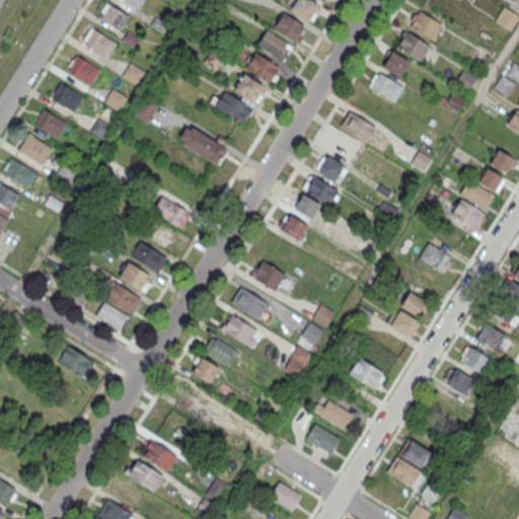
[(144,0),(138,10),(122,0),(144,0)]
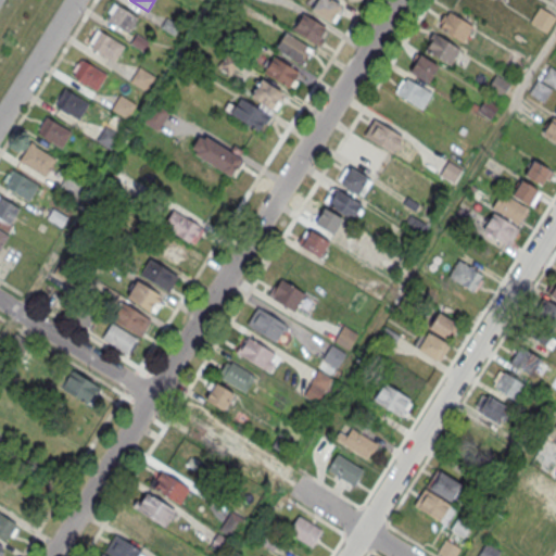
[(316,0),(311,11),(333,23),(342,7),(330,0),(316,0)]
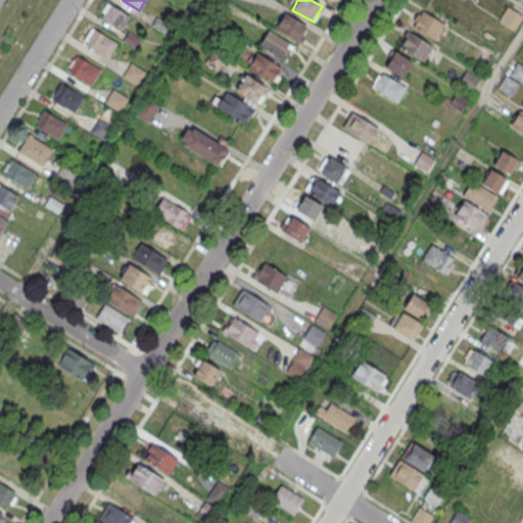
[(121,32),(130,17),(110,4),(100,19),(121,32)]
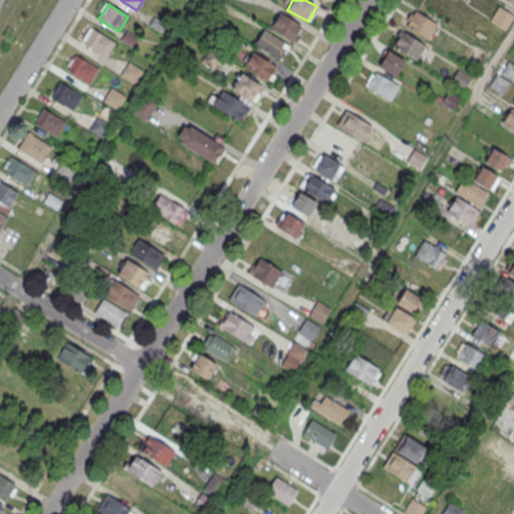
[(513,16),(498,6),(489,21),(504,30),(513,16)]
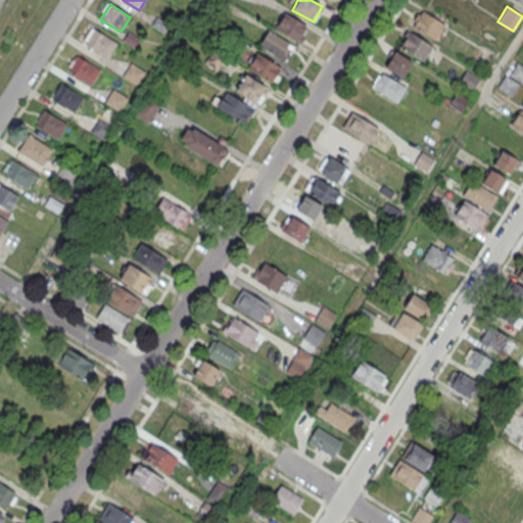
[(435,40),(444,25),(422,11),(418,18),(413,15),(408,24),(435,40)]
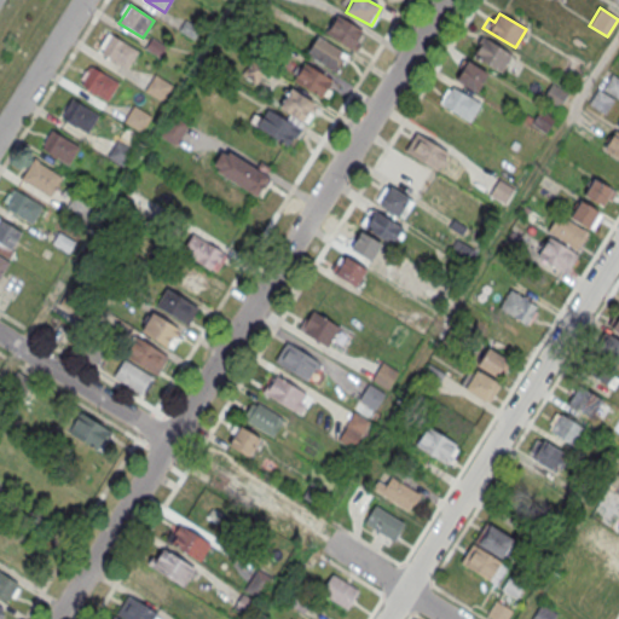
[(353,48),(363,30),(336,15),(325,32),(353,48)]
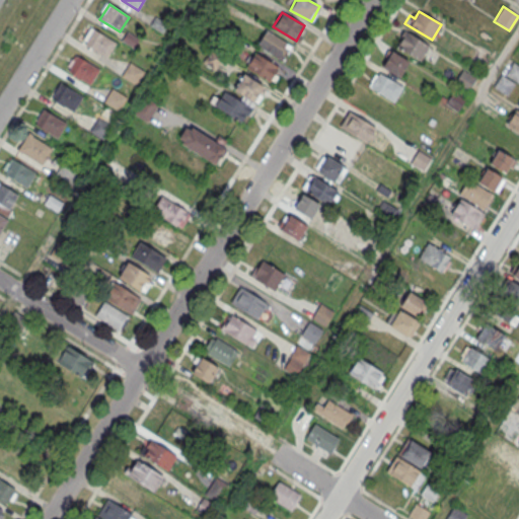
[(106,57),(116,42),(93,28),(84,43),(106,57)]
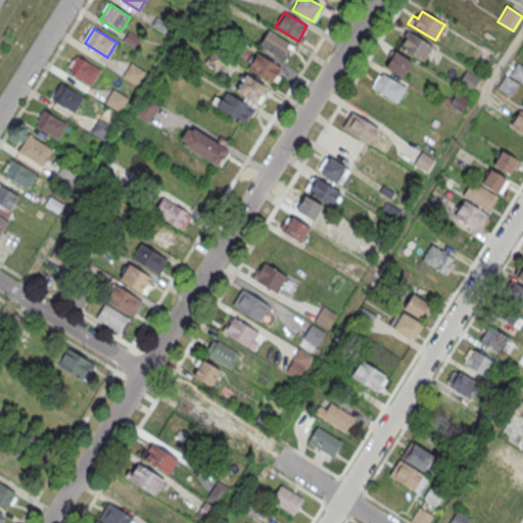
[(399,47),(406,36),(405,35),(407,30),(433,45),(423,61),(399,47)]
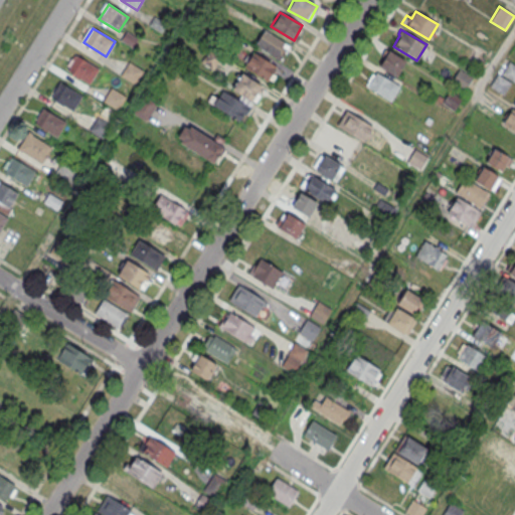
[(280,59),(289,45),(265,30),(255,44),(280,59)]
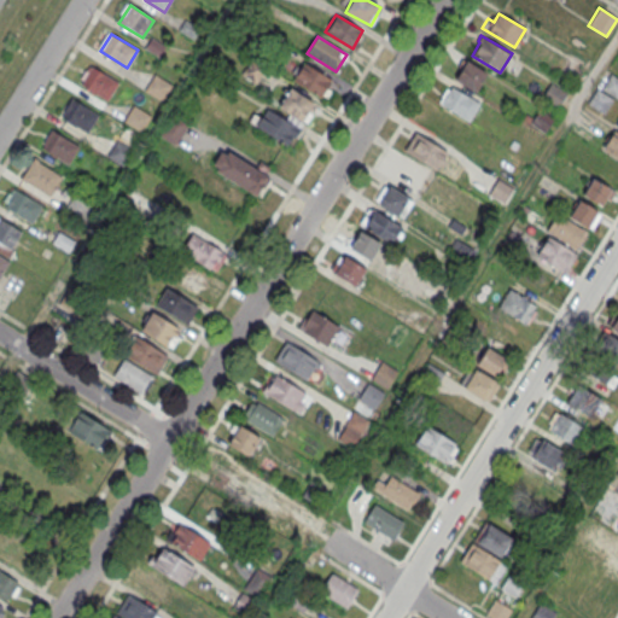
[(455,79),(474,92),(487,73),(466,60),(455,79)]
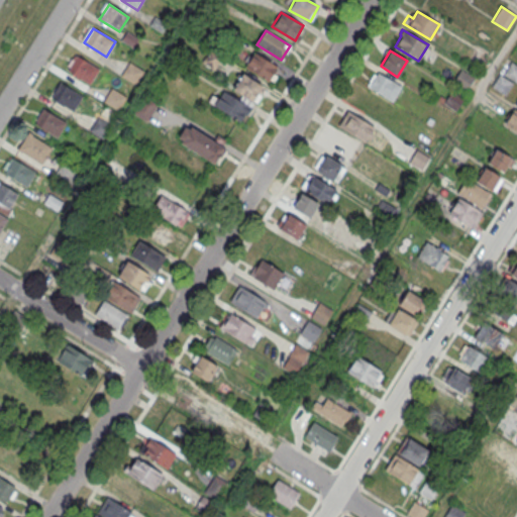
[(268,81),(277,66),(254,53),(245,68),(268,81)]
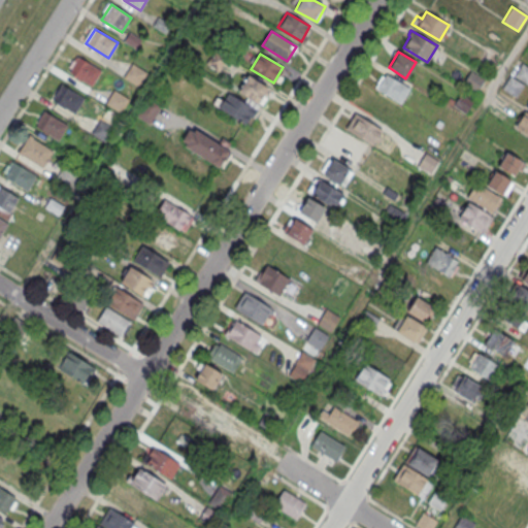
[(92,85),(101,70),(78,57),(69,71),(92,85)]
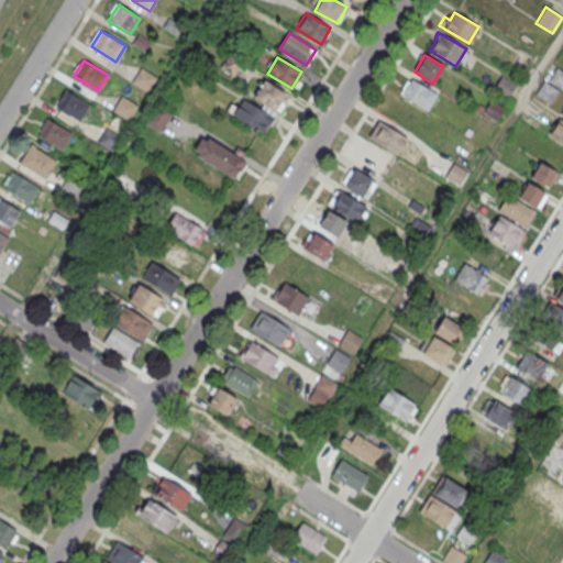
[(562,90),(548,80),(556,67),(562,70),(562,90)]
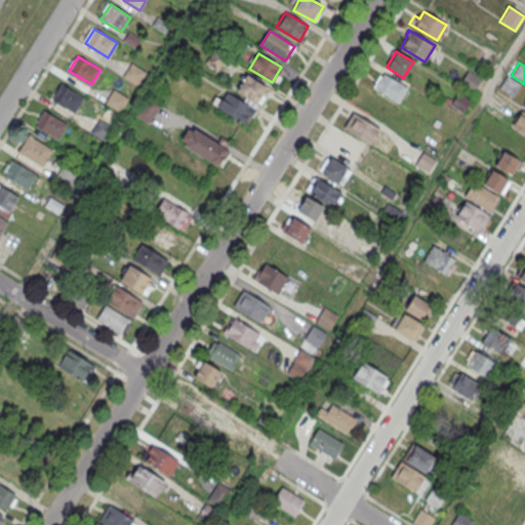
[(137,87),(146,73),(131,64),(122,77),(137,87)]
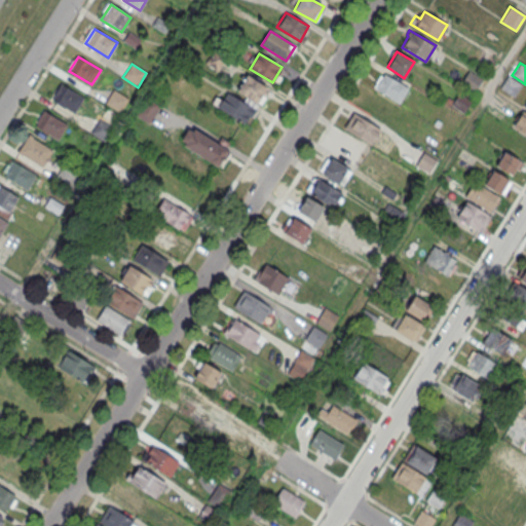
[(463,81),(476,89),(482,80),(471,72),(463,81)]
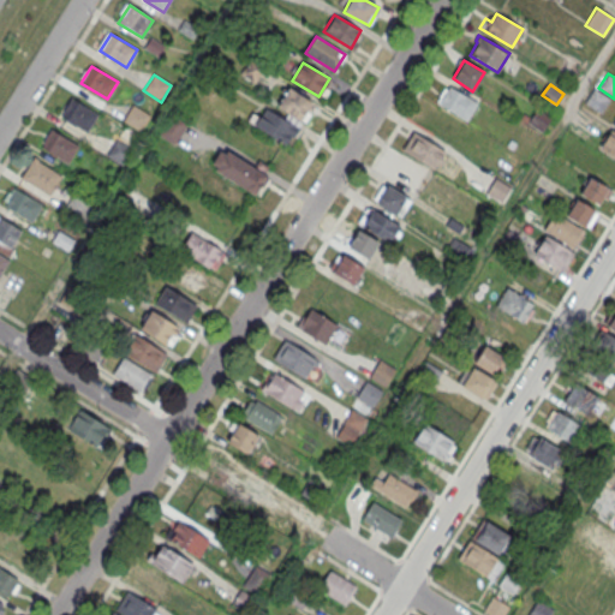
[(477,102),(449,87),(447,89),(443,88),(439,96),(436,101),(439,102),(437,103),(466,121),(477,102)]
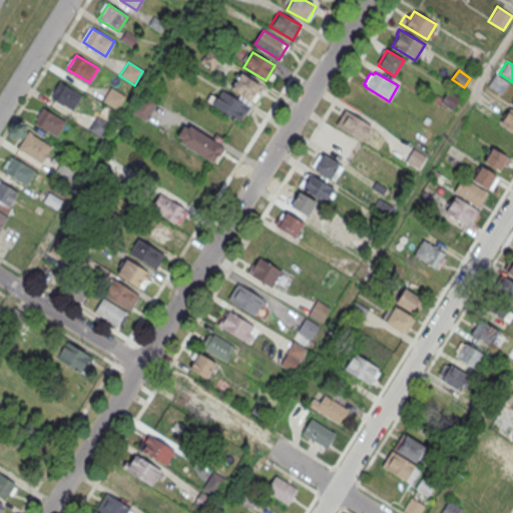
[(230,88),(239,73),(260,84),(249,100),(230,88)]
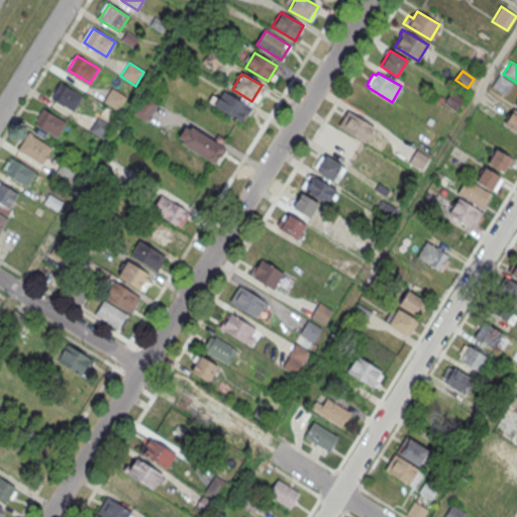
[(492,86),(499,74),(513,82),(506,95),(492,86)]
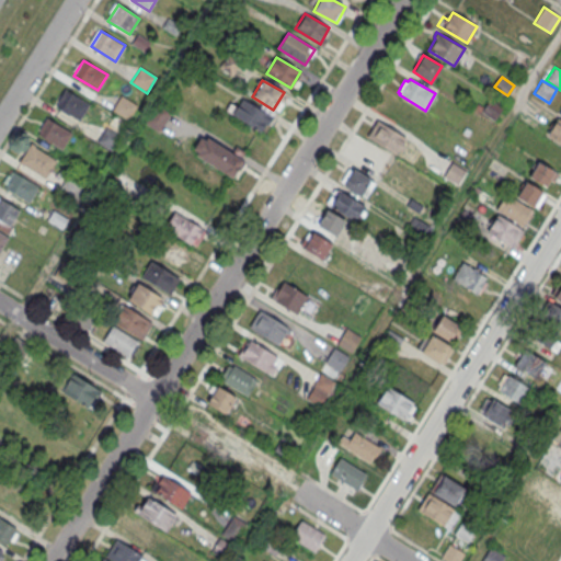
[(89,104),(79,121),(55,106),(65,90),(89,104)]
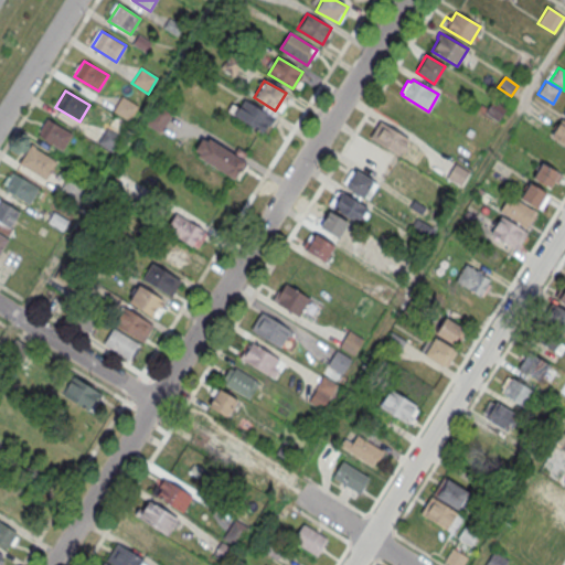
[(128,121),(138,106),(123,96),(113,112),(128,121)]
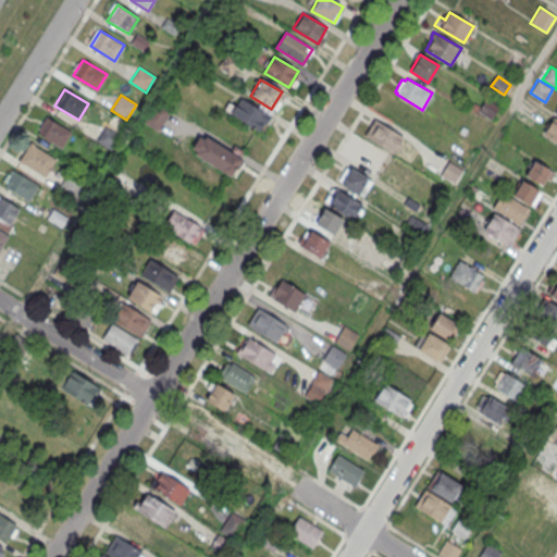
[(240,98),(270,116),(265,124),(263,123),(258,131),(229,113),(234,104),(235,106),(240,98)]
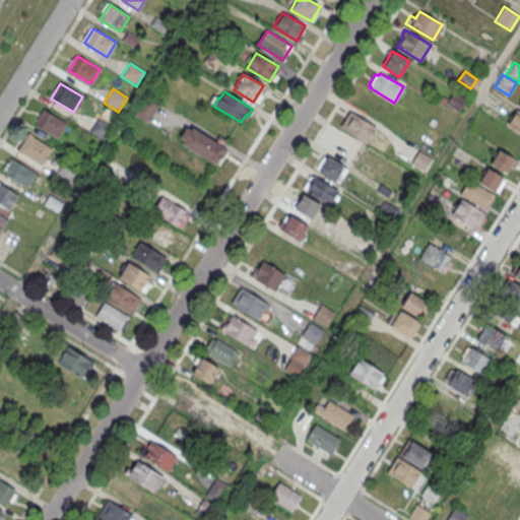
[(457,112),(465,101),(454,91),(446,103),(457,112)]
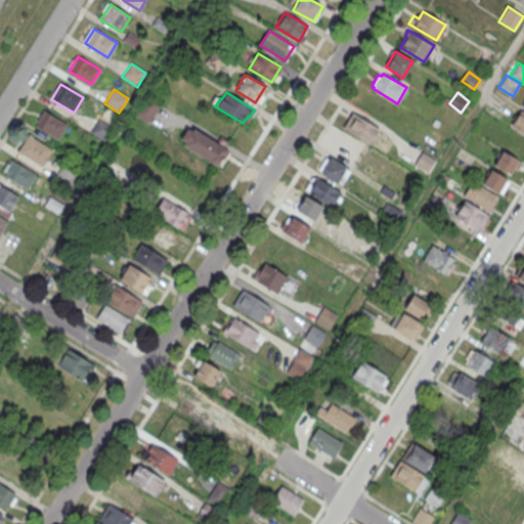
[(135,117),(147,96),(161,104),(148,124),(135,117)]
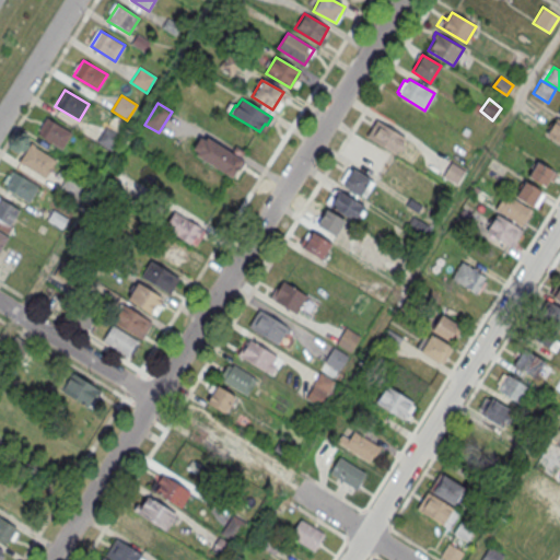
[(71,132),(61,149),(37,133),(46,117),(71,132)]
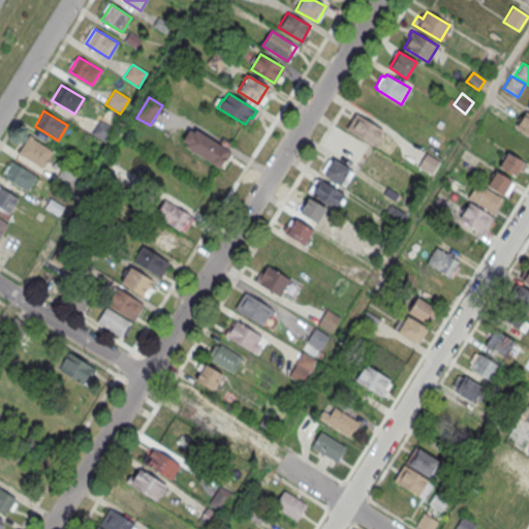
[(528,134),(516,127),(526,111),(528,112),(528,134)]
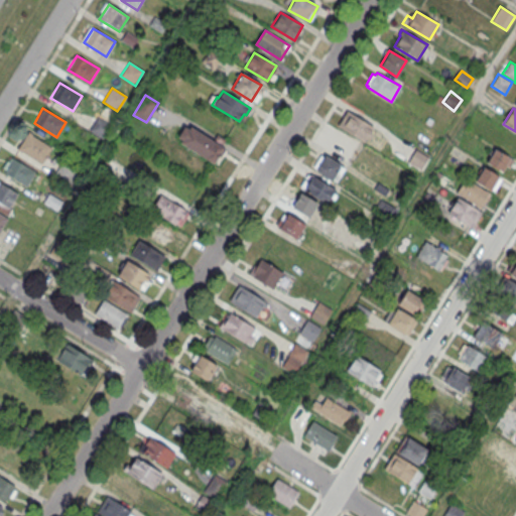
[(338,127),(360,141),(370,125),(348,111),(338,127)]
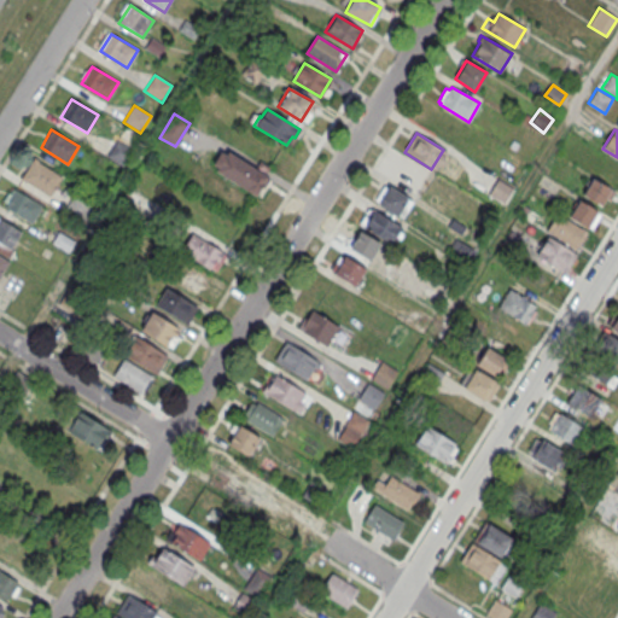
[(123,168),(133,151),(116,140),(106,157),(123,168)]
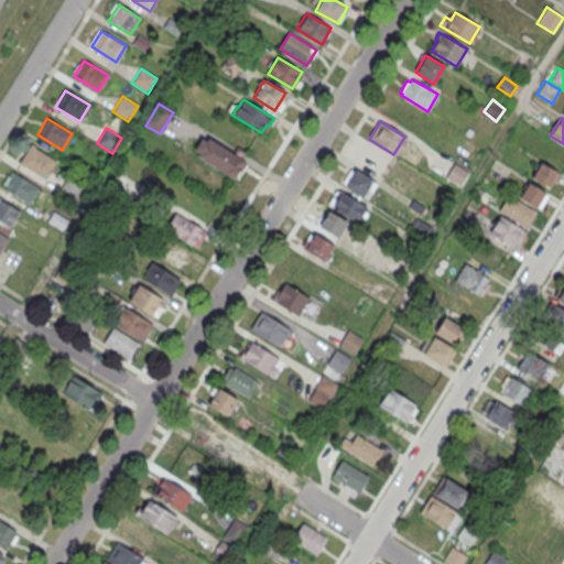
[(234,177),(243,161),(208,139),(198,154),(234,177)]
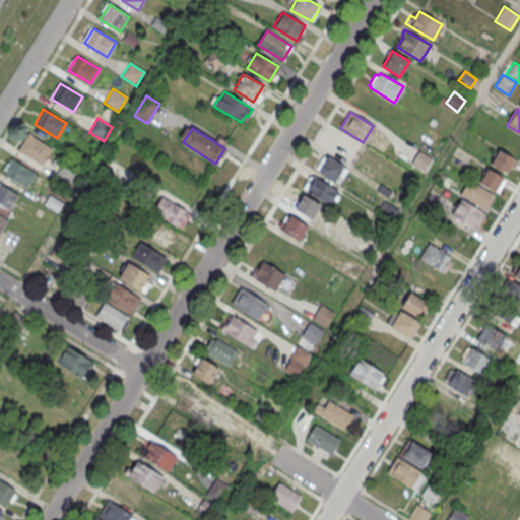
[(51,148),(42,166),(17,150),(27,134),(51,148)]
